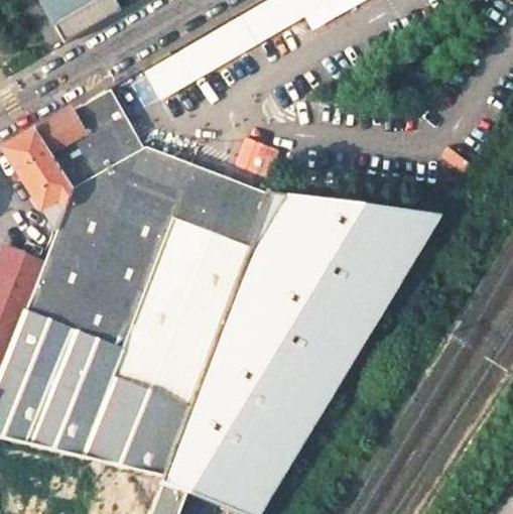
[(43,0),(57,24),(66,19),(56,5),(65,0),(43,0)]
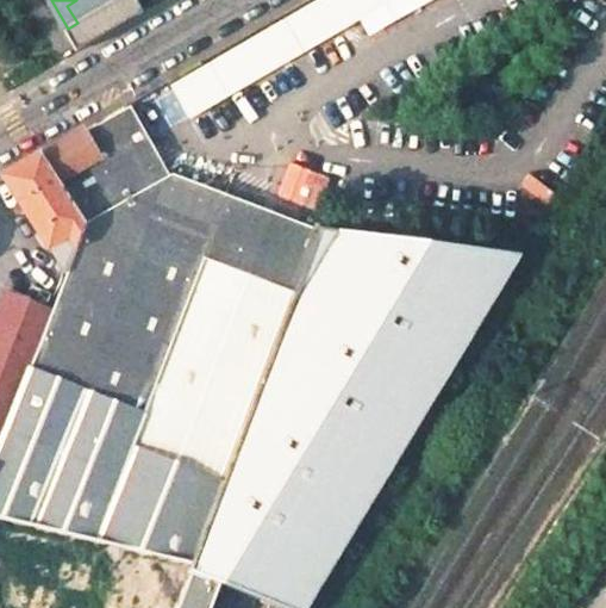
[(76,0),(67,6),(77,23),(68,29),(80,50),(83,48),(82,44),(141,11),(142,13),(147,11),(139,0),(76,0)]
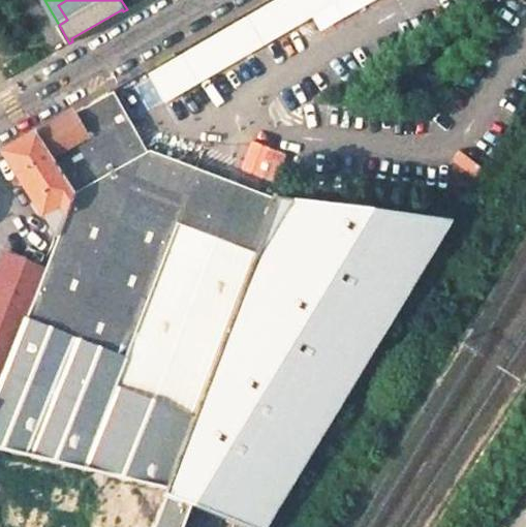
[(150,147),(116,87),(79,109),(88,124),(84,126),(89,134),(111,174),(135,184),(132,204),(181,222),(260,253),(281,199),(150,147)]
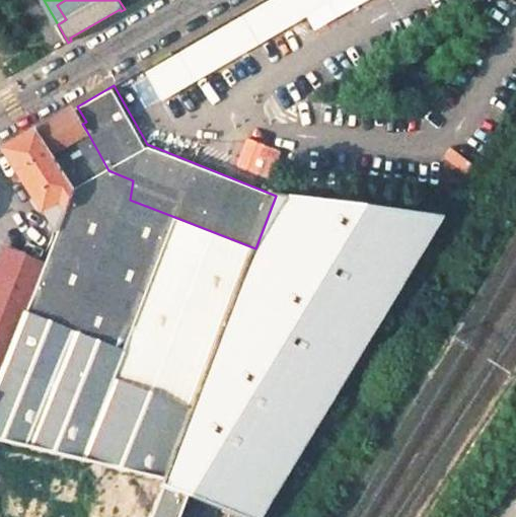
[(52,153),(87,132),(82,124),(86,122),(77,106),(73,108),(37,130),(52,153)]
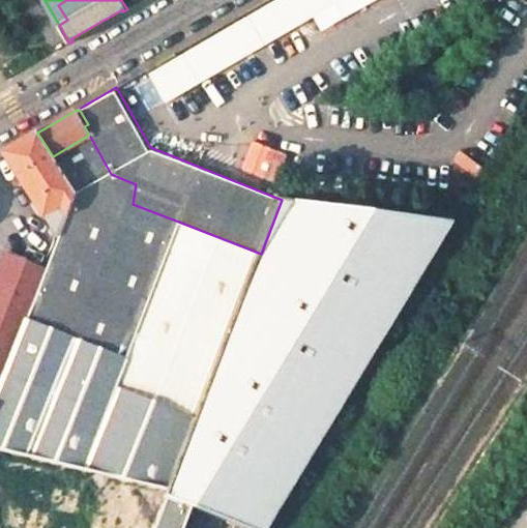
[(37,133),(8,149),(22,170),(19,172),(59,235),(67,212),(76,192),(61,170),(54,157),(53,156),(37,133)]
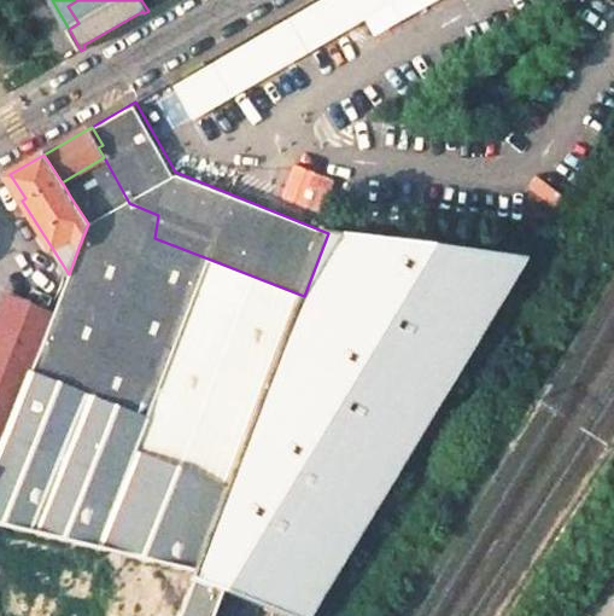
[(129,203),(104,157),(62,182),(63,184),(68,192),(71,198),(88,224),(79,248),(69,274),(53,312),(41,343),(103,367),(161,391),(211,260),(155,238),(158,215),(129,203)]
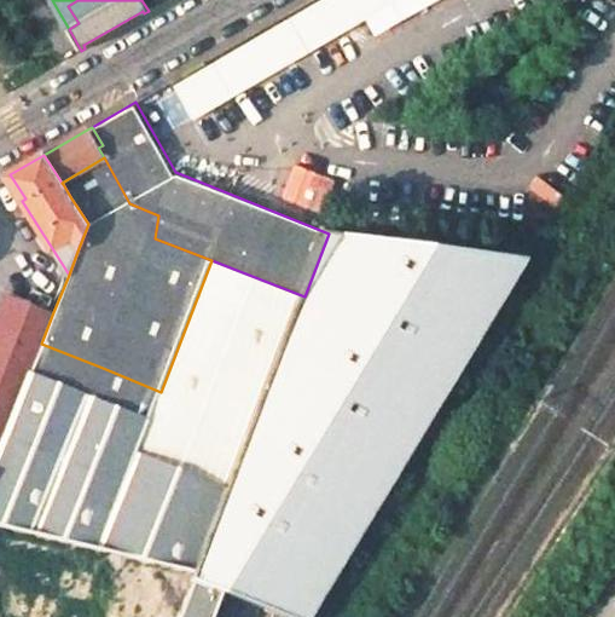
[(199,569),(196,580),(198,580),(230,592),(268,606),(296,616),(313,616),(531,258),(524,257),(330,231),(329,234),(305,297),(230,492),(199,569)]
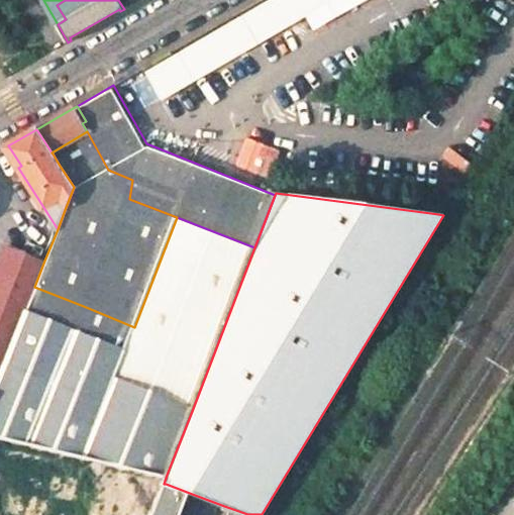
[(254,247),(177,217),(134,327),(86,307),(77,329),(125,348),(114,378),(123,382),(173,403),(192,411),(254,247)]
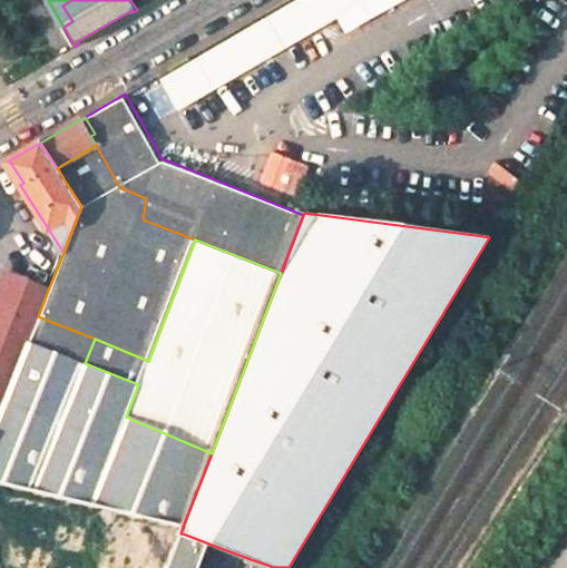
[(8,271),(0,291),(0,411),(1,412),(38,316),(49,287),(48,287),(8,271)]
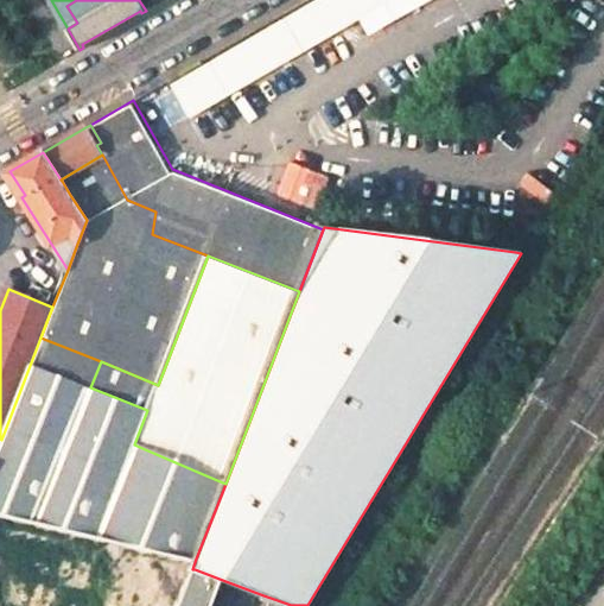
[(1,440),(0,441),(0,512),(38,522),(90,387),(101,361),(44,339),(40,338),(1,440)]
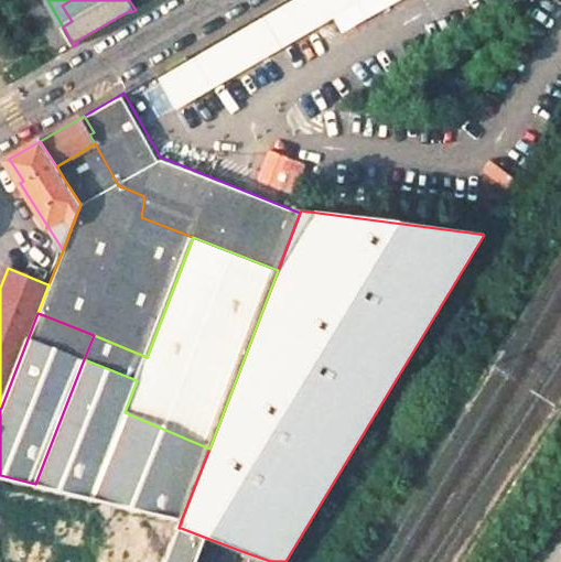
[(84,359),(35,484),(92,497),(125,412),(137,380),(84,359)]
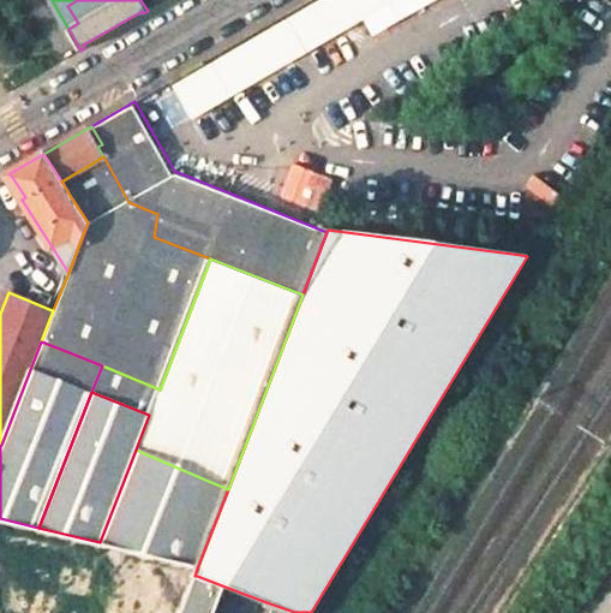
[(136,450),(100,542),(168,559),(198,565),(228,489),(205,480),(147,454),(136,450)]
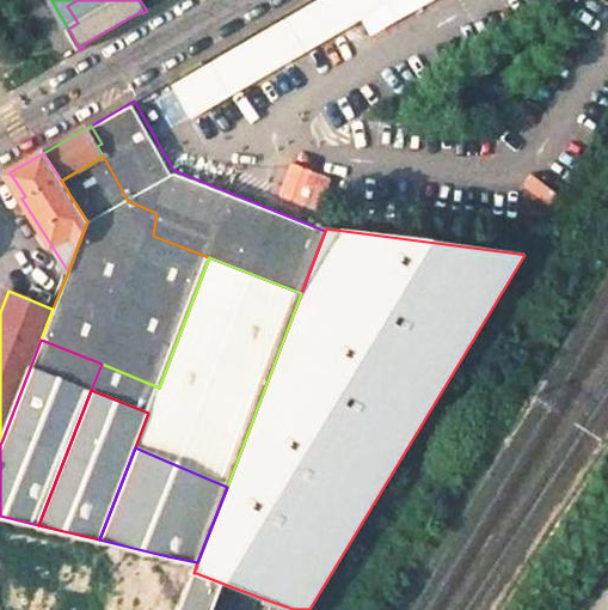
[(215,609),(227,585),(196,573),(180,609),(215,609)]
